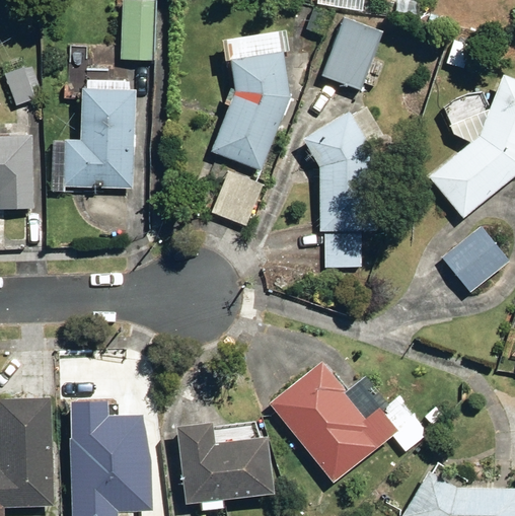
[(123,0),(121,58),(152,59),(154,0),(123,0)]
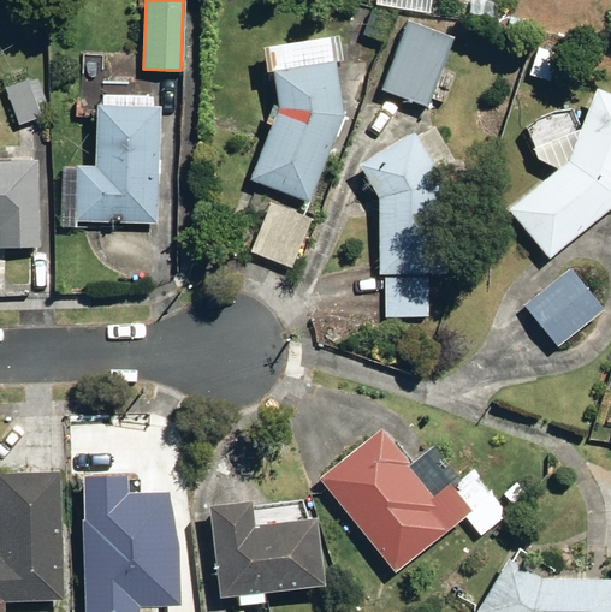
[(393,13),(374,6),(365,34),(384,41),(393,13)]
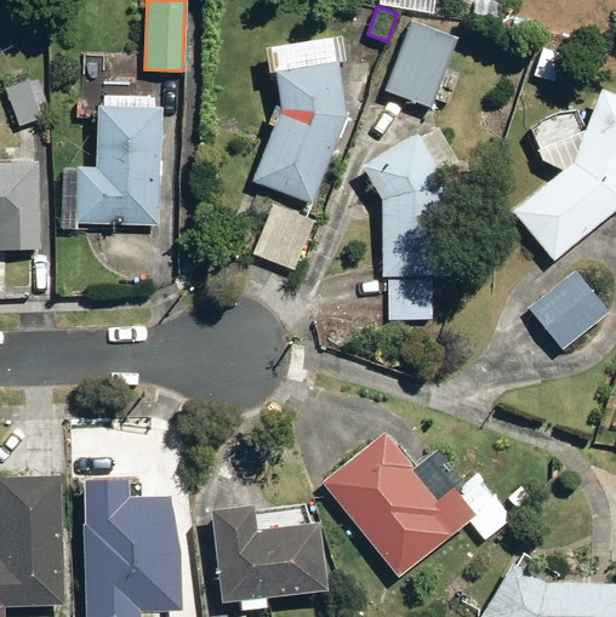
[(458,38),(411,20),(385,89),(433,107),(458,38)]
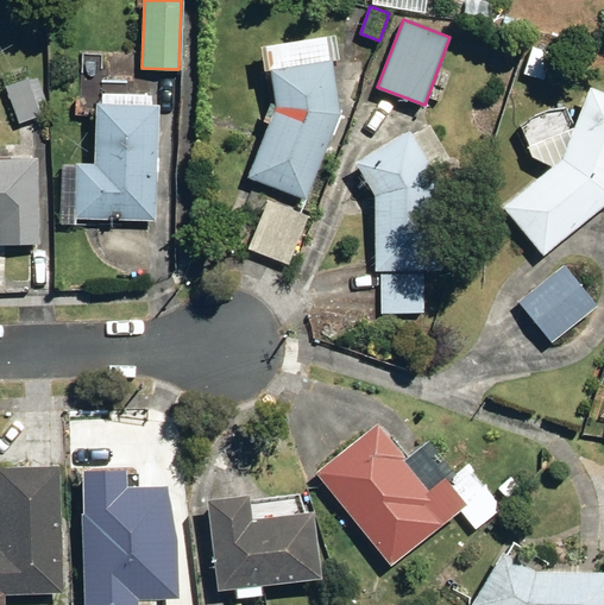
[(265,71),(271,107),(245,177),(306,200),(337,115),(327,61),(337,60),(332,35),(256,48),(260,73),(265,71)]
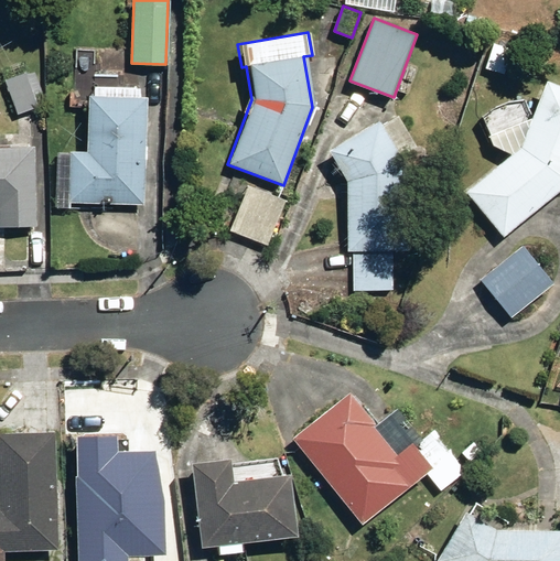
[(30,68),(3,79),(19,116),(44,105),(30,68)]
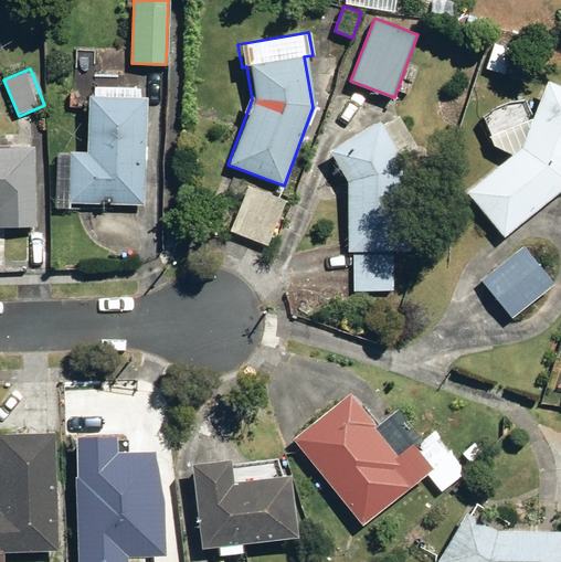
[(560,88),(544,83),(533,103),(531,102),(528,101),(526,99),(522,98),(519,98),(516,97),(514,98),(510,98),(507,99),(505,101),(501,102),(499,103),(497,105),(495,107),(493,109),(490,112),(489,115),(488,117),(487,120),(486,124),(486,126),(486,129),(486,133),(487,136),(488,138),(489,141),(490,144),(493,146),(494,149),(496,151),(499,152),(501,155),(504,156),(507,157),(510,158),(466,193),(504,239),(560,191),(560,88)]
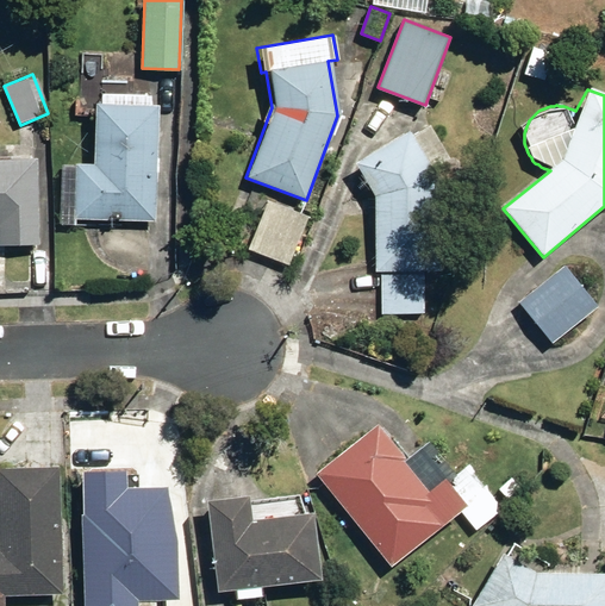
[(156,222),(155,106),(93,106),(93,163),(74,163),(75,223),(156,222)]
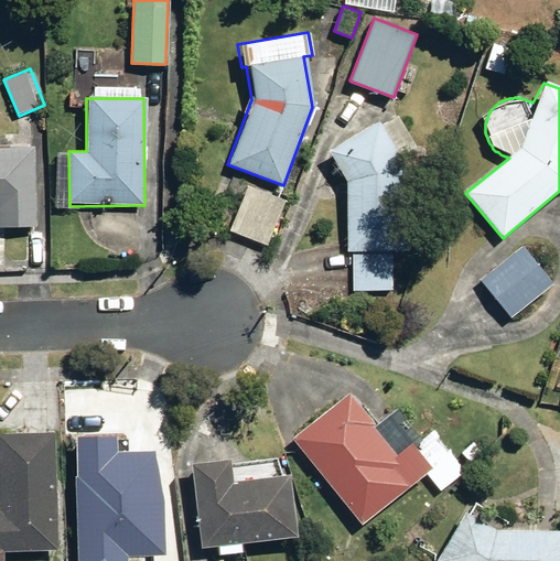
[(406,251),(404,164),(398,157),(416,146),(395,115),(378,126),(376,121),(326,152),(345,181),(347,254),(355,254),(355,290),(395,289),(394,252),(406,251)]
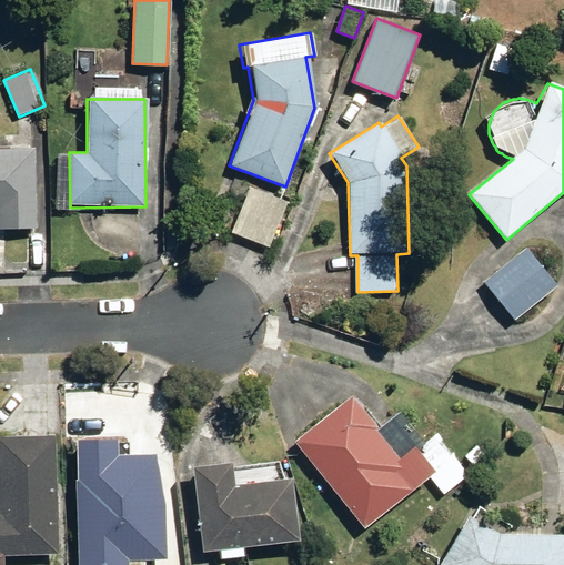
[(32,149),(0,148),(0,229),(33,229),(32,149)]
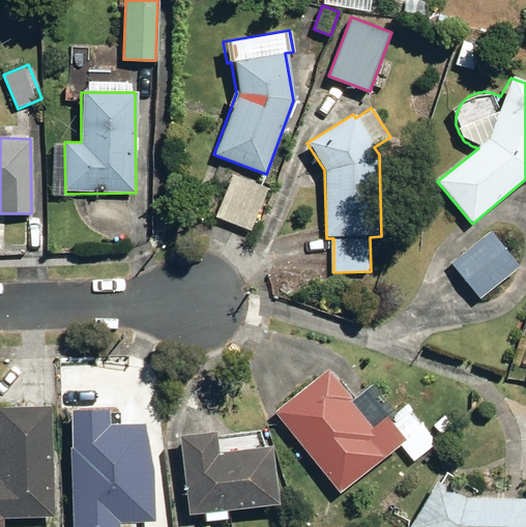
[(253,229),(269,187),(233,173),(216,215),(253,229)]
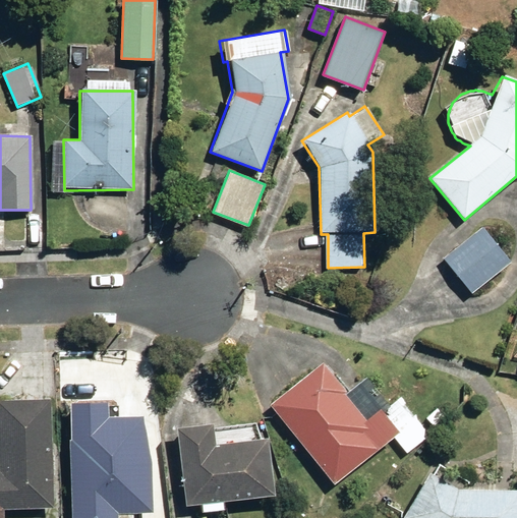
[(511,261),(483,226),(443,259),(470,292),(511,261)]
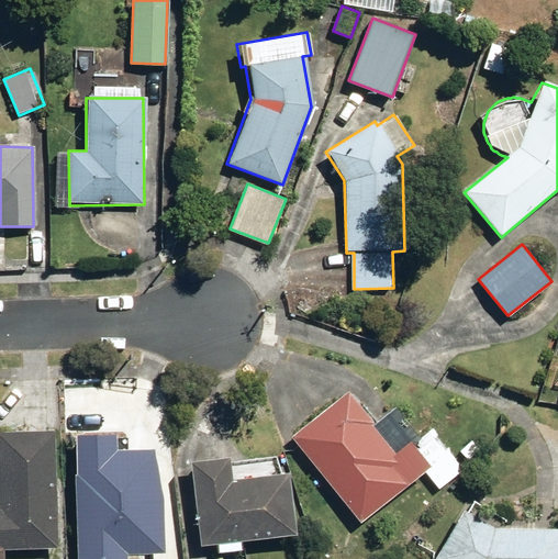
[(348,391),(292,435),(359,525),(427,472),(438,487),(465,467),(434,427),(419,438),(395,409),(375,425),(348,391)]
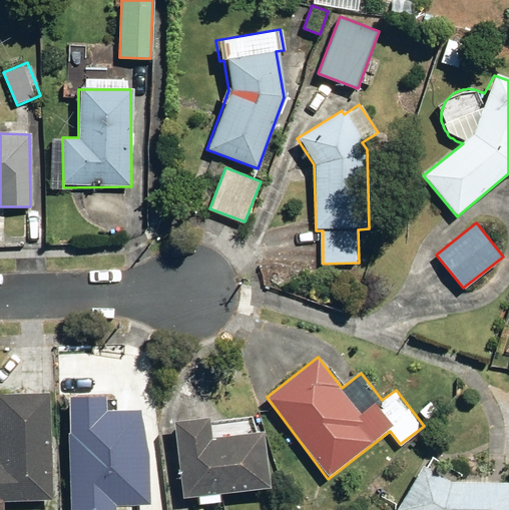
[(52,397),(0,397),(0,509),(4,509),(4,502),(54,501),(52,397)]
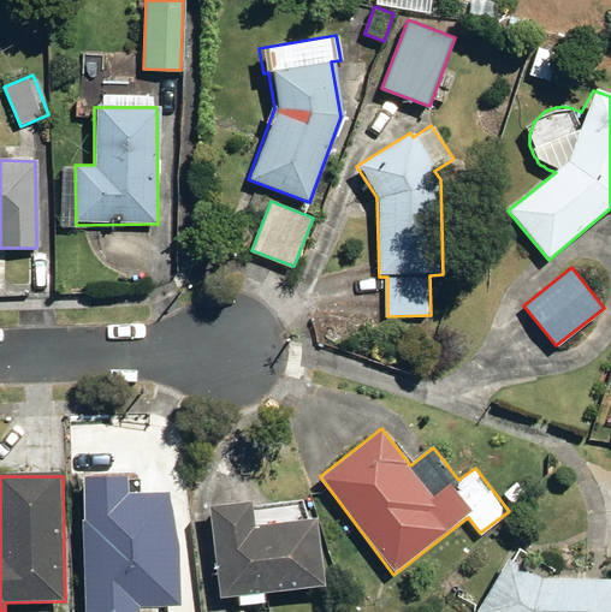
[(250,499),(206,503),(218,600),(237,598),(238,606),(271,602),(270,594),(318,588),(306,498),(251,505),(250,499)]
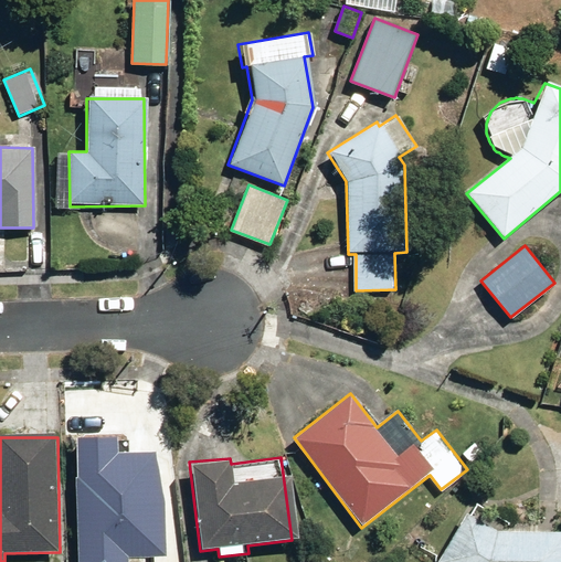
[(161,479),(74,475),(76,561),(127,561),(128,558),(163,558),(161,479)]
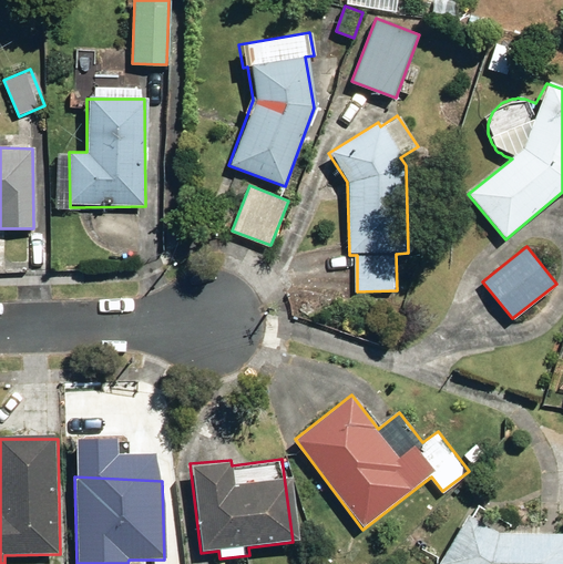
[(562,532),(499,532),(461,518),(438,563),(562,563),(562,532)]
